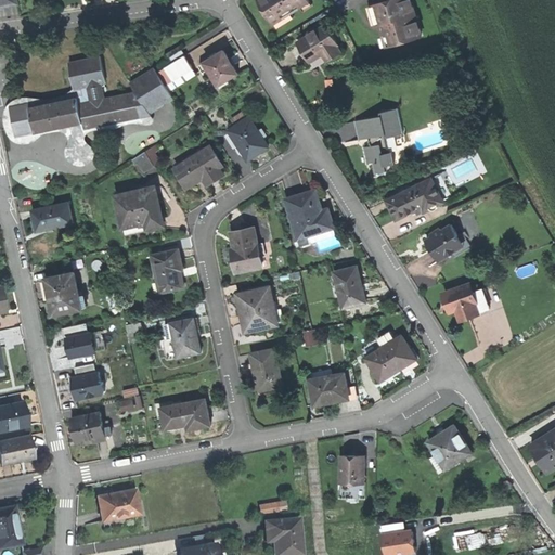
[(258,0),(276,28),(312,5),(308,0),(258,0)]
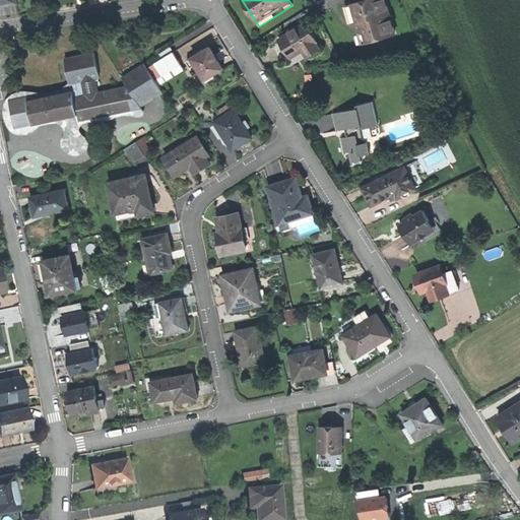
[(385,0),(364,0),(350,4),(353,13),(354,13),(358,21),(361,20),(362,26),(364,33),(367,42),(395,34),(385,0)]
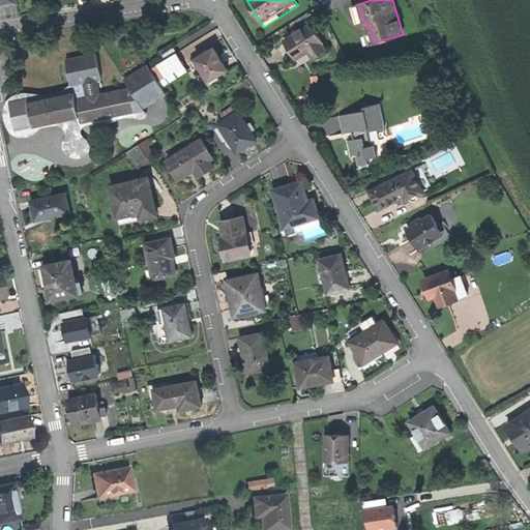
[(358,24),(364,22),(361,13),(360,13),(357,4),(353,5),(358,24)]
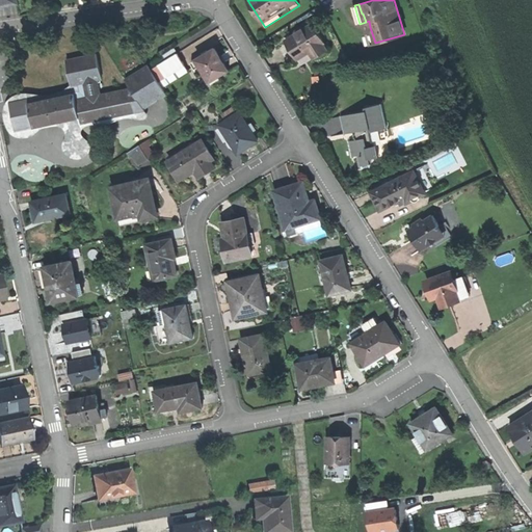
[(291,48),(296,55),(302,51),(306,55),(310,52),(314,58),(327,49),(323,43),(324,42),(312,24),(304,29),(294,35),(286,41),(291,48)]
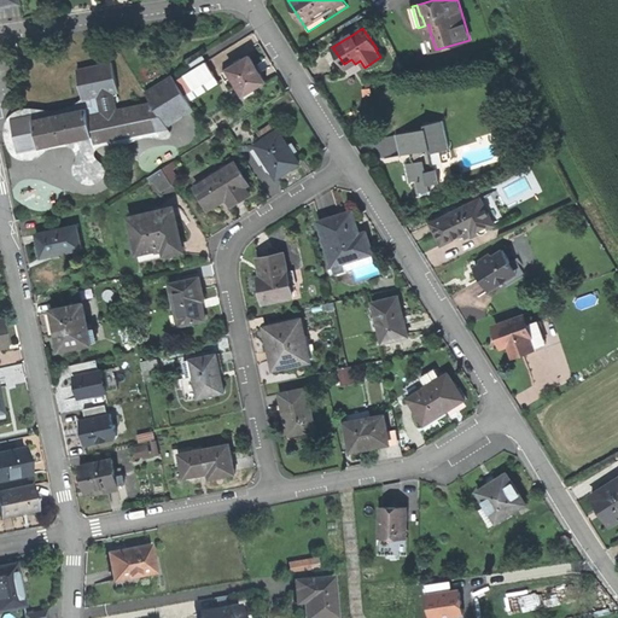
[(340,38),(342,41),(354,34),(351,30),(340,38)]
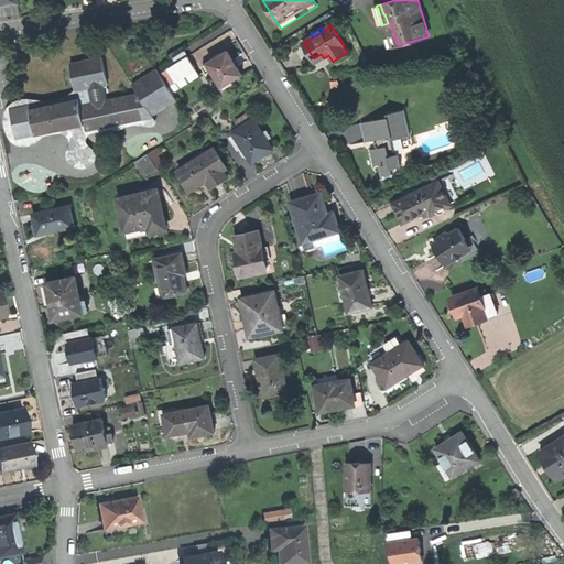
[(172,57),(176,64),(190,56),(185,50),(172,57)]
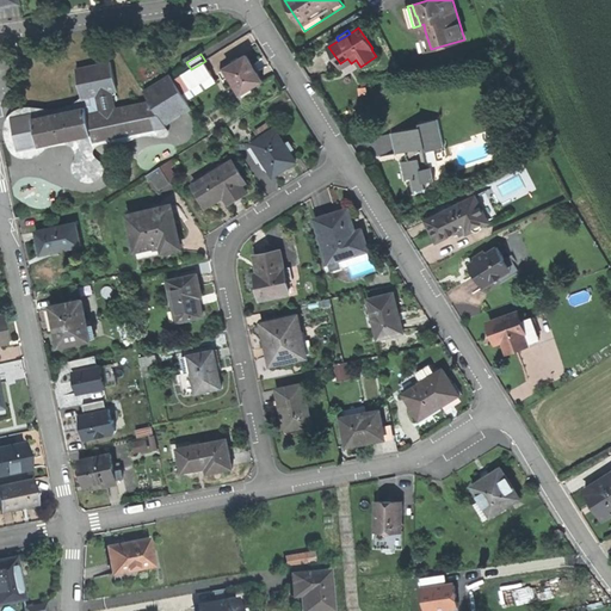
[(248,54),(220,72),(224,79),(230,75),(241,93),(244,93),(246,97),(255,91),(253,87),(264,80),(257,68),(248,54)]
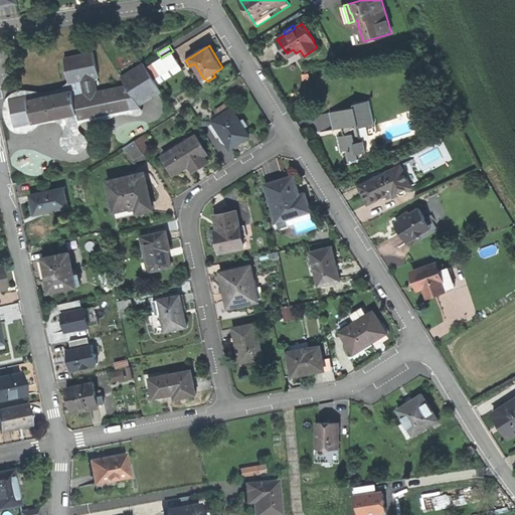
[(289,57),(296,53),(293,49),(287,53),(289,57)]
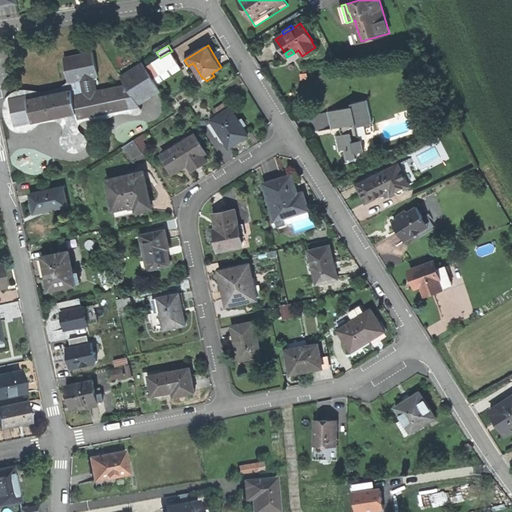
[(146,67),(153,78),(179,62),(172,51),(160,58),(146,67)]
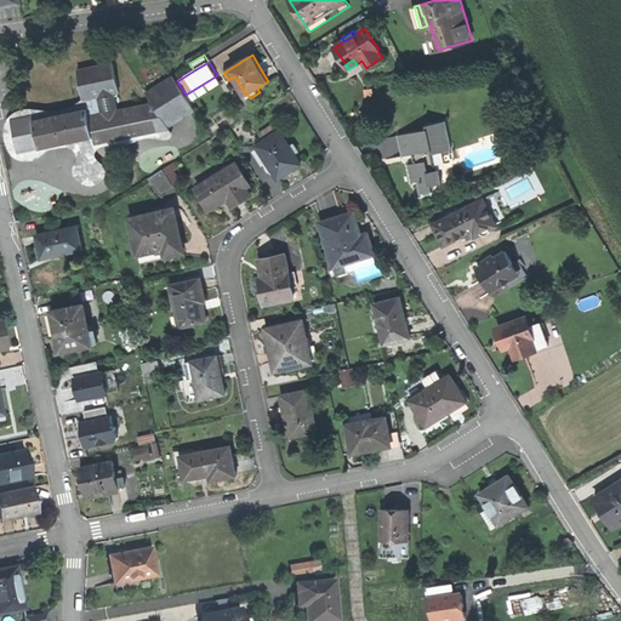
[(84,101),(93,98),(114,95),(119,93),(113,63),(78,70),(84,101)]
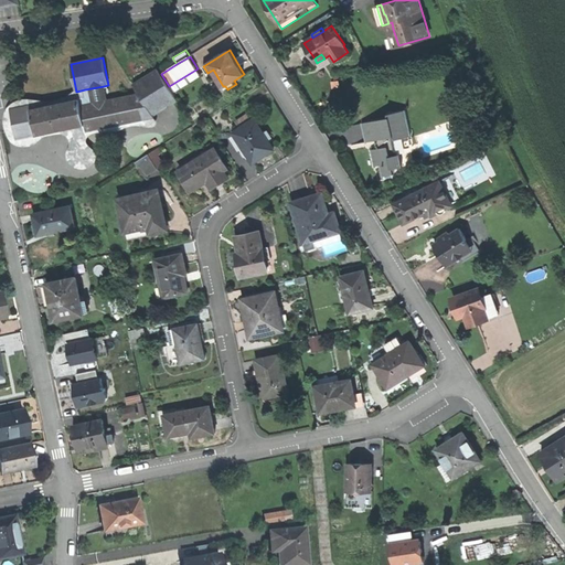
[(153,117),(152,114),(177,99),(172,92),(169,86),(161,74),(158,68),(134,84),(140,94),(138,94),(144,119),(153,117)]
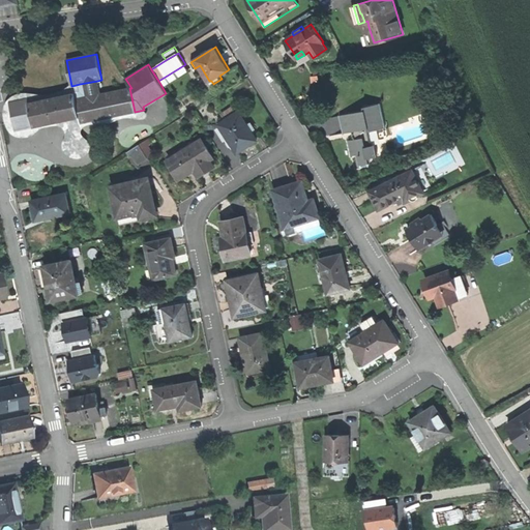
[(188,70),(185,64),(158,81),(162,86),(188,70)]
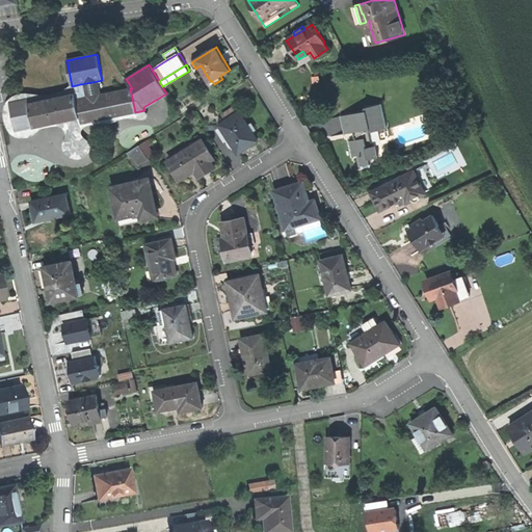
[(73,91),(74,94),(75,94),(76,100),(101,95),(98,81),(80,84),(81,87),(81,90),(73,91)]
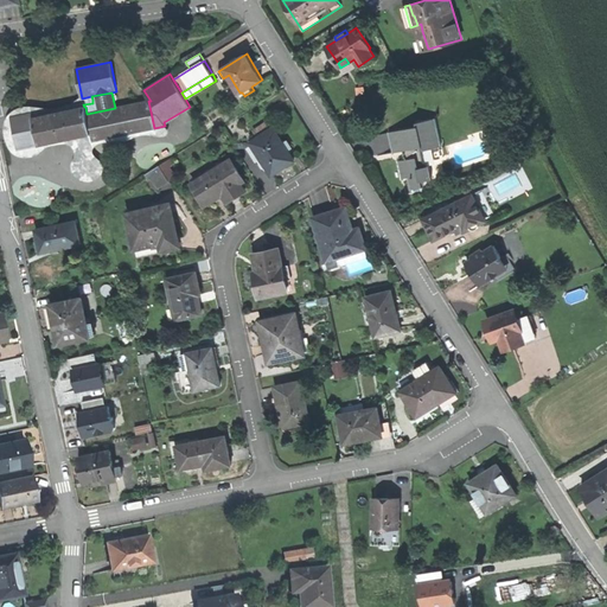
[(91,96),(82,98),(76,102),(69,104),(62,107),(51,108),(44,108),(38,107),(30,106),(24,107),(18,108),(14,110),(10,114),(7,117),(5,127),(5,135),(7,140),(8,144),(10,147),(14,153),(19,155),(26,158),(31,158),(40,153),(46,148),(52,145),(62,144),(69,144),(74,147),(76,151),(76,154),(72,161),(72,166),(74,172),(77,177),(82,180),(89,181),(96,180),(102,176),(103,171),(103,165),(102,160),(97,157),(94,154),(93,152),(95,147),(98,144),(102,142),(106,141),(115,142),(123,141),(131,139),(136,136),(142,134),(148,134),(154,135),(160,136),(167,136),(170,134),(168,131),(166,126),(165,126),(154,128),(93,141),(91,133),(76,135),(76,140),(70,141),(69,136),(39,144),(39,147),(18,152),(16,140),(12,121),(11,116),(21,114),(32,112),(33,117),(84,107),(83,104),(93,103),(93,100),(91,96)]
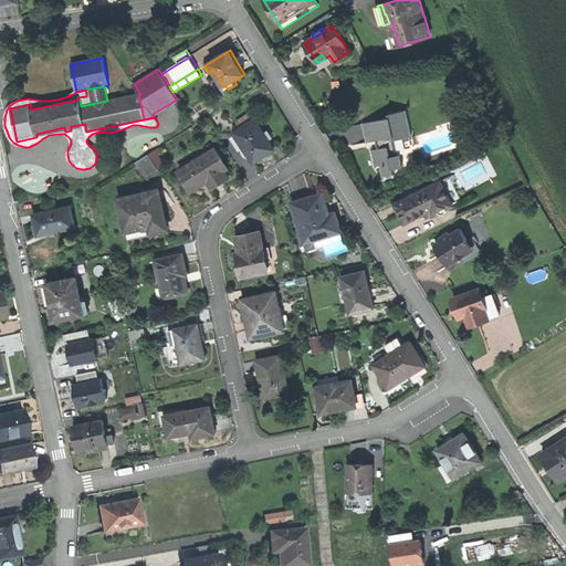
[(107,101),(81,106),(85,124),(86,132),(144,119),(138,94),(107,101)]
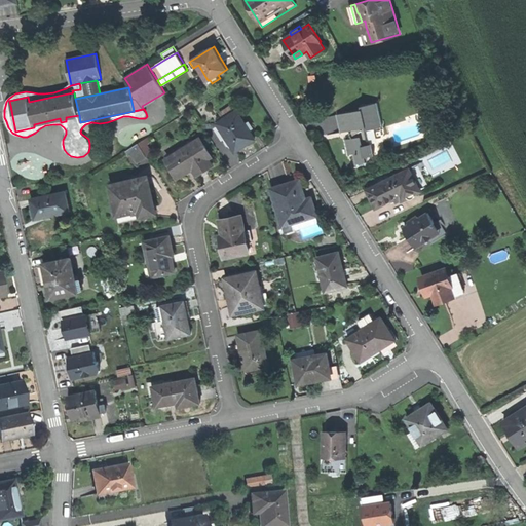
[(31,112),(34,124),(60,118),(66,117),(79,115),(75,99),(74,92),(73,92),(29,102),(31,112)]
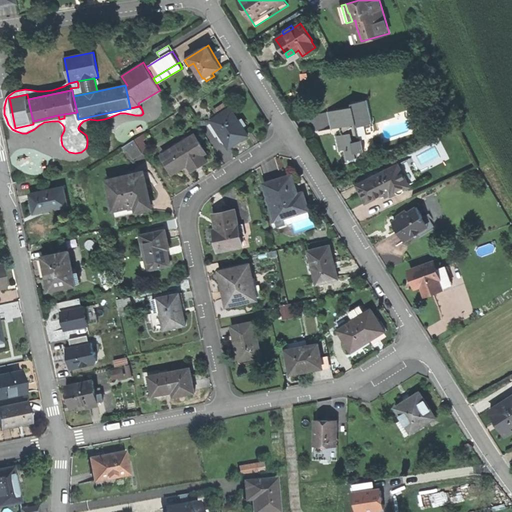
[(33,121),(28,99),(27,94),(18,96),(9,98),(10,102),(13,118),(15,128),(33,124),(33,121)]
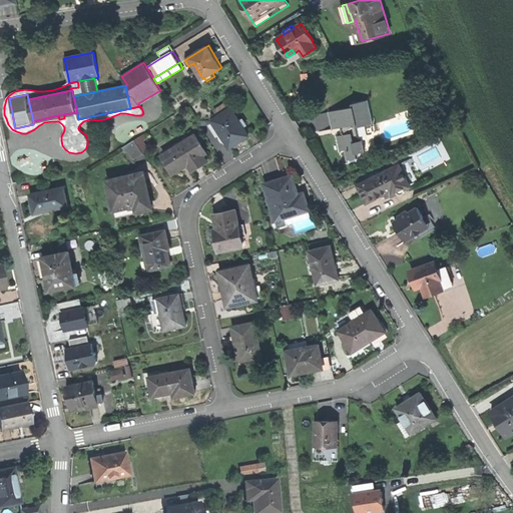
[(329,111),(333,128),(344,126),(345,129),(342,130),(342,132),(343,135),(338,136),(341,150),(346,149),(348,159),(359,157),(358,152),(366,151),(364,139),(361,140),(359,128),(357,129),(357,126),(374,123),(369,99),(353,103),(354,106),(329,111)]
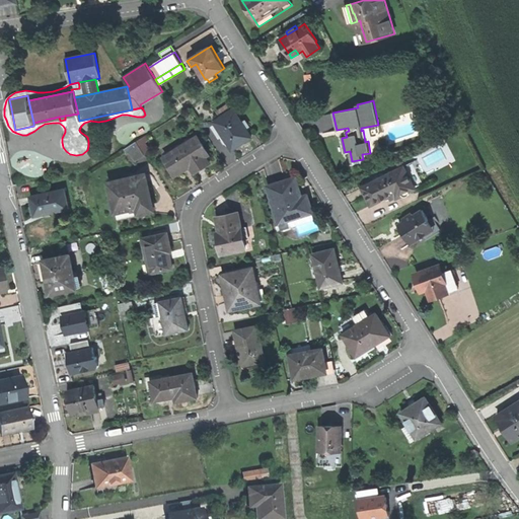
[(307,105),(309,117),(318,115),(315,103),(307,105)]
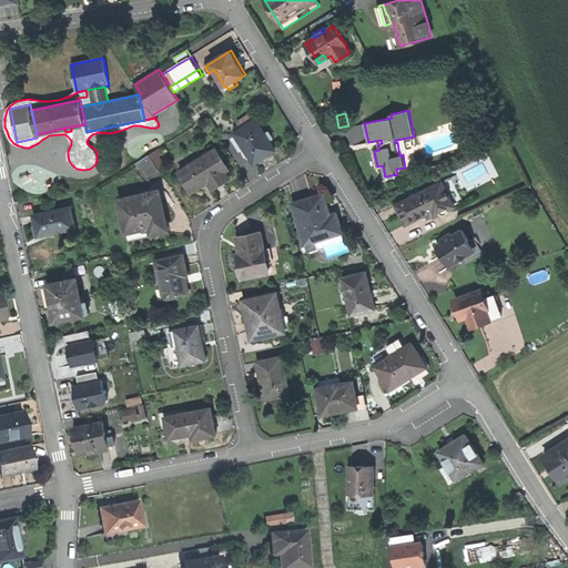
[(249,153),(255,163),(265,156),(276,150),(257,120),(236,132),(249,153)]
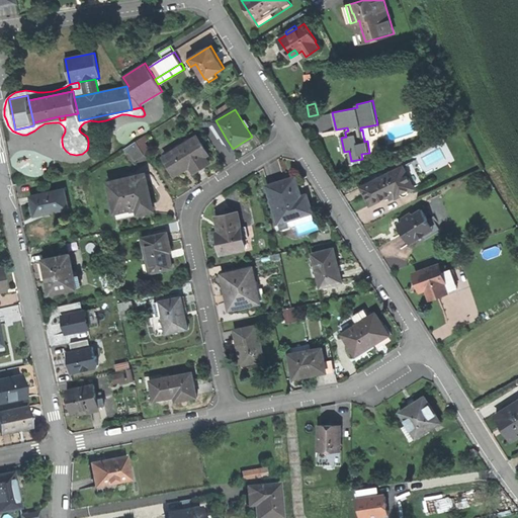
[(224,142),(227,140),(216,120),(211,122),(224,142)]
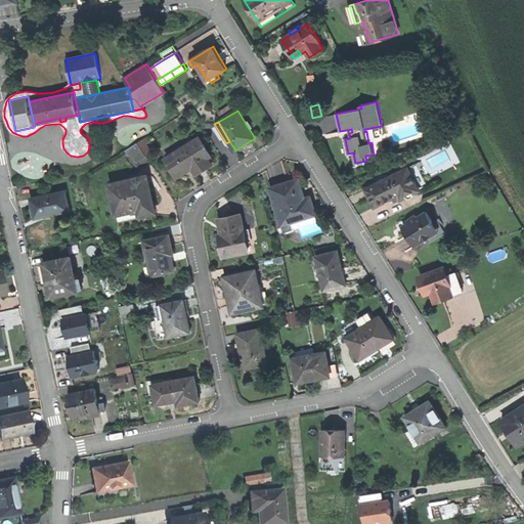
[(167,158),(178,176),(192,167),(198,174),(206,169),(213,165),(209,158),(212,156),(201,136),(167,158)]
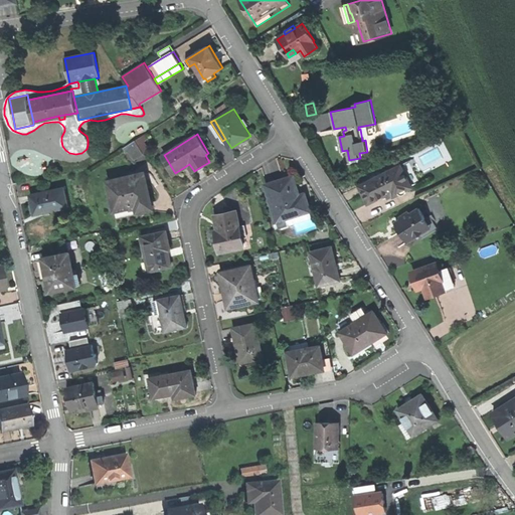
[(141,137),(136,140),(143,153),(149,149),(145,143),(141,137)]
